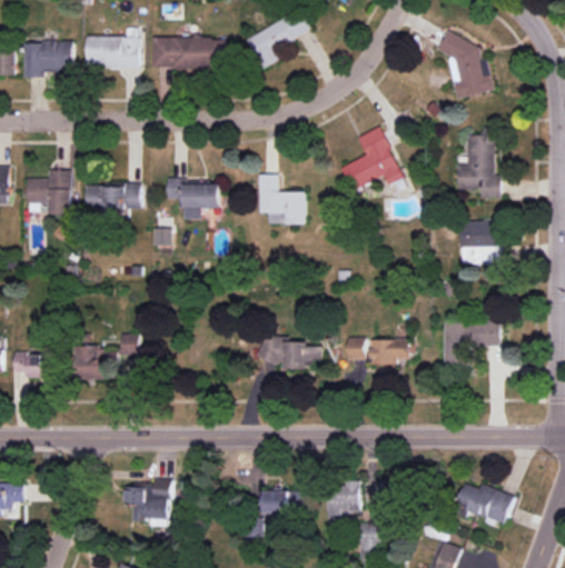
[(307,33),(301,15),(276,22),(281,41),(307,33)]
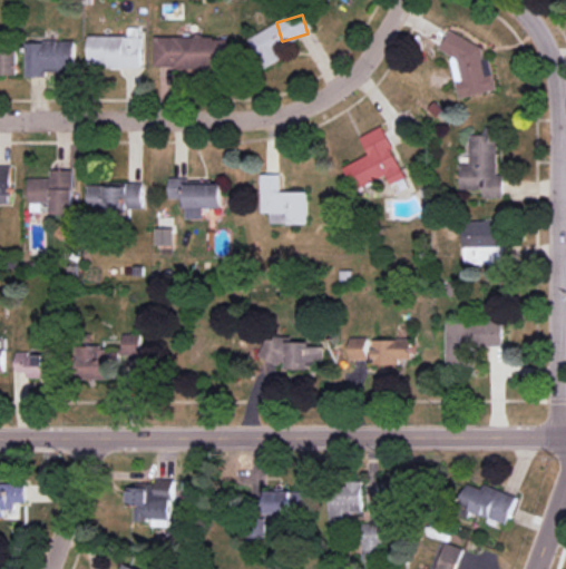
[(139,37),(86,37),(85,67),(139,68),(139,37)]
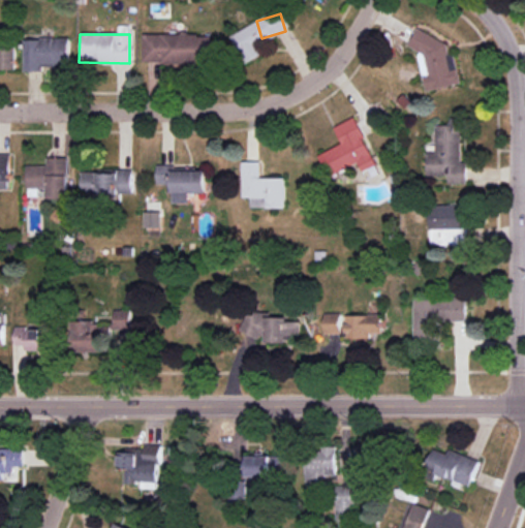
[(141,34),(141,63),(199,63),(199,34),(141,34)]
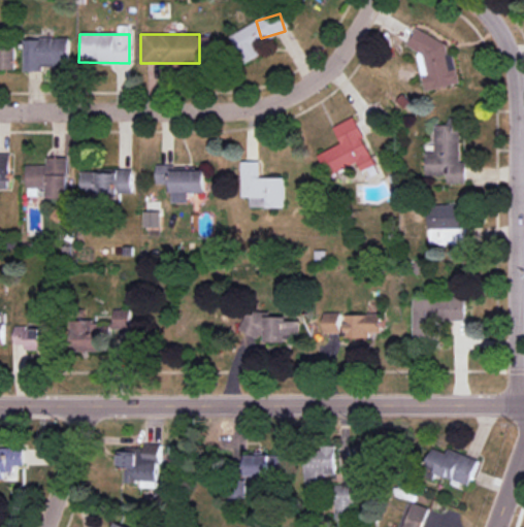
[(456,85),(450,54),(446,55),(441,34),(411,40),(413,50),(422,92),(456,85)]
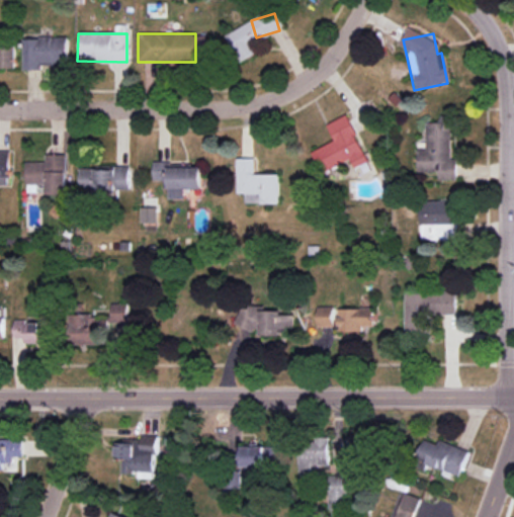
[(21,71),(40,71),(40,63),(66,63),(66,38),(20,38),(21,71)]
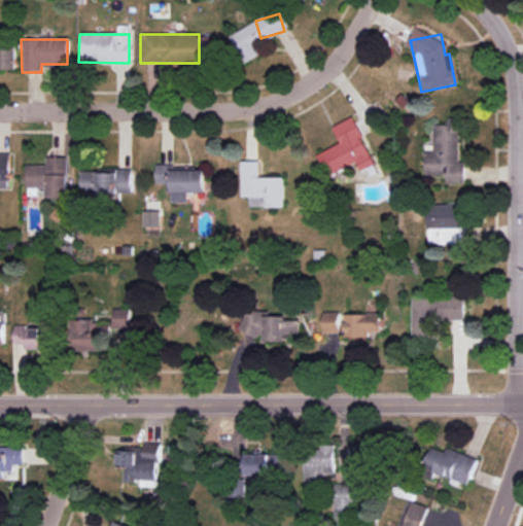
[(0,71),(13,72),(13,47),(0,46),(0,71)]
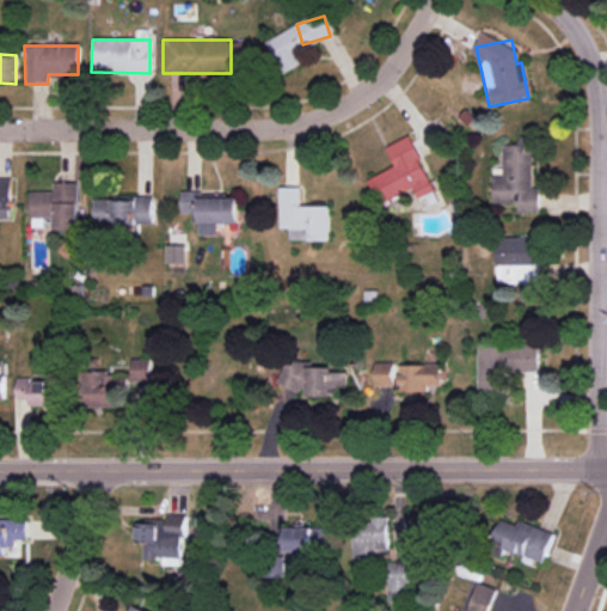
[(365,179),(376,205),(410,189),(415,199),(433,191),(408,136),(384,147),(392,167),(365,179)]
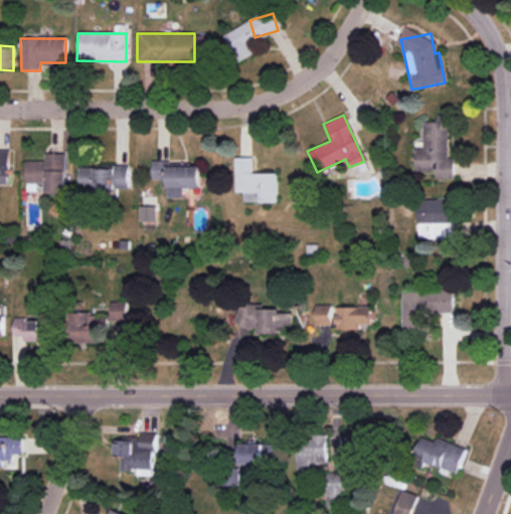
[(452,180),(453,159),(447,159),(447,116),(435,116),(435,123),(421,123),(420,149),(413,149),(413,172),(434,172),(434,179),(452,180)]
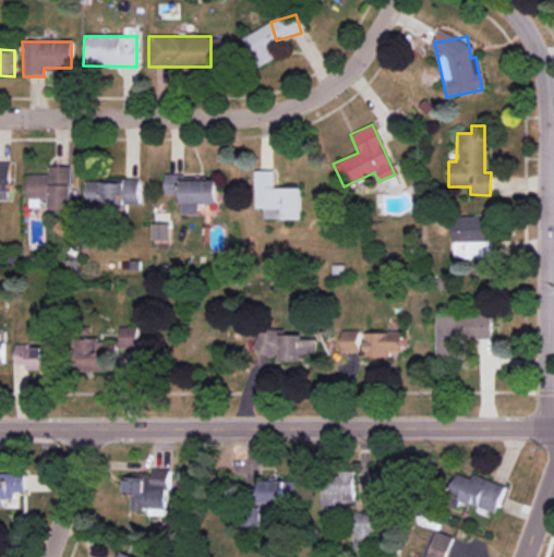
[(0,200),(9,200),(8,162),(0,162),(0,200)]
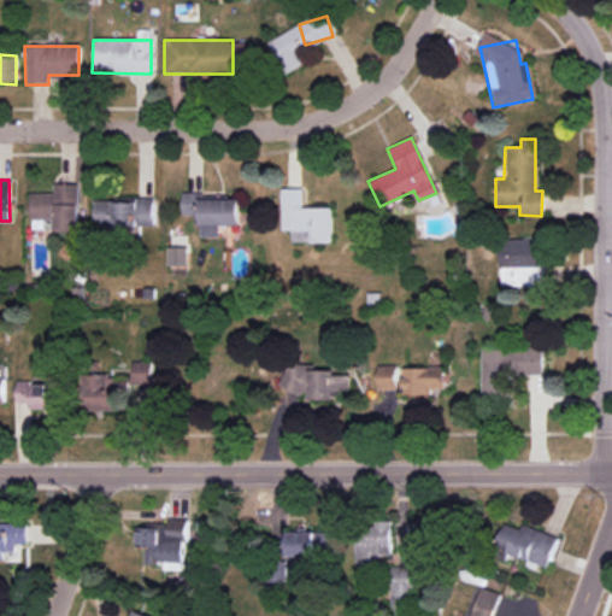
[(75,186),(52,186),(52,194),(28,194),(28,221),(51,221),(51,233),(76,233),(75,186)]
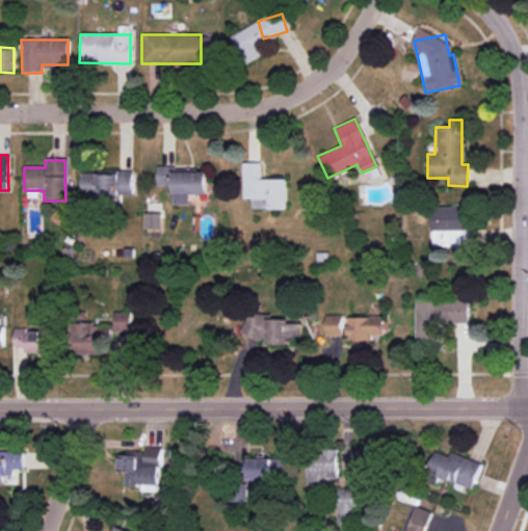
[(284,180),(259,180),(259,163),(241,163),(240,200),(249,200),(249,210),(284,210),(284,180)]
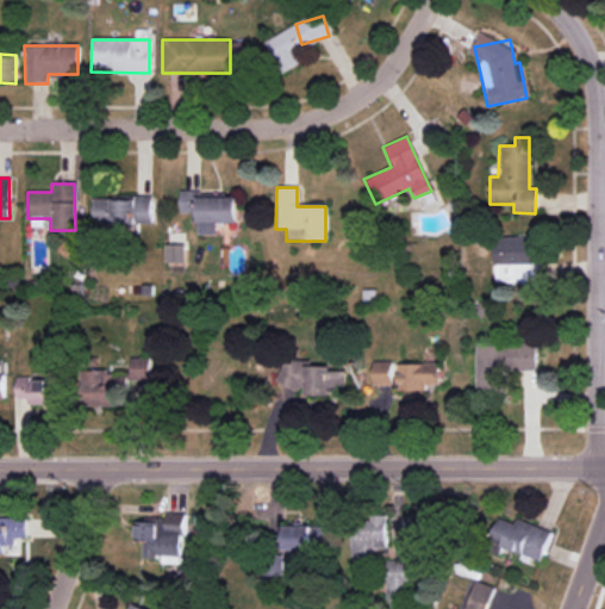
[(195,235),(214,235),(214,223),(236,223),(236,194),(178,196),(178,213),(191,213),(191,222),(195,222),(195,235)]
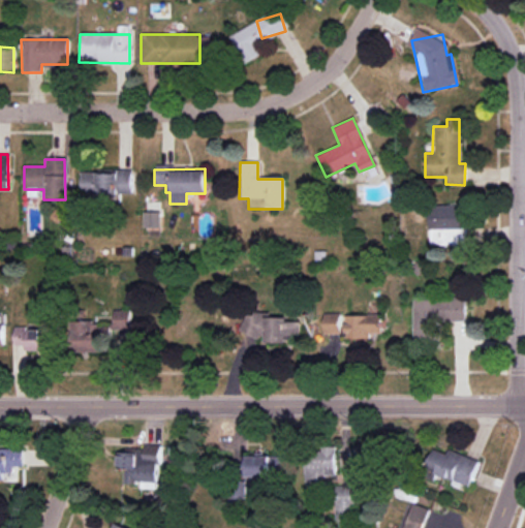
[(79,172),(80,194),(130,193),(130,171),(79,172)]
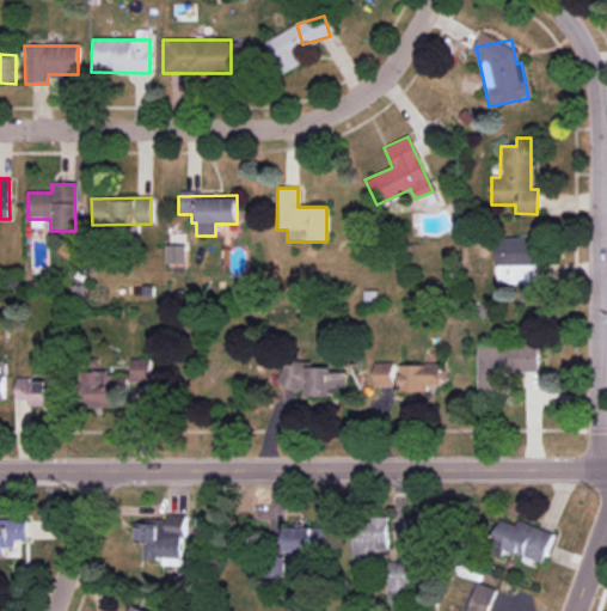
[(537,283),(537,238),(494,239),(495,285),(537,283)]
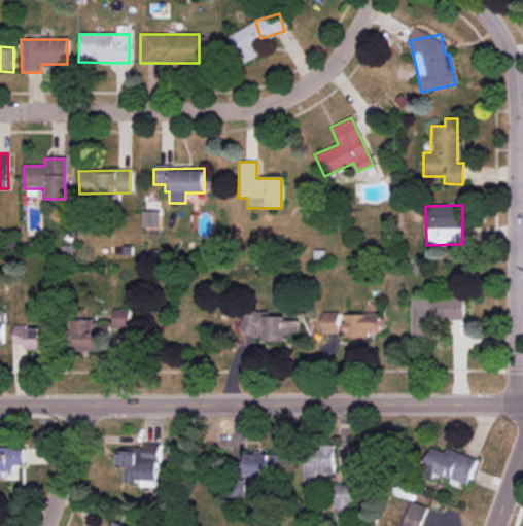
[(158,211),(140,212),(141,228),(158,228),(158,211)]
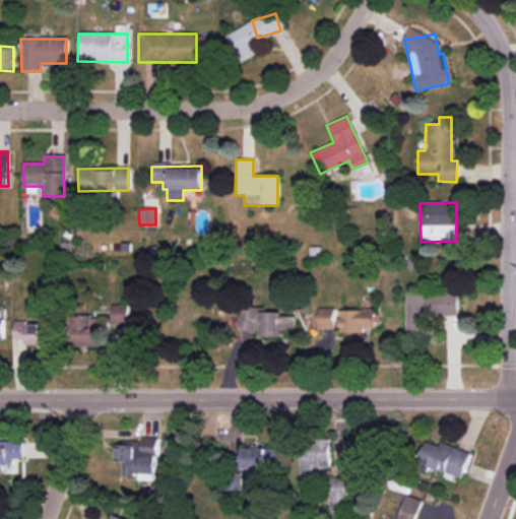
[(456,316),(456,294),(403,295),(404,335),(429,335),(429,316),(456,316)]
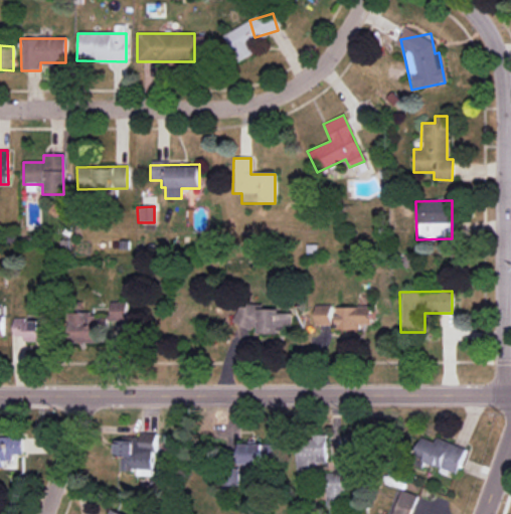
[(109,303),(110,321),(125,321),(124,303),(109,303)]
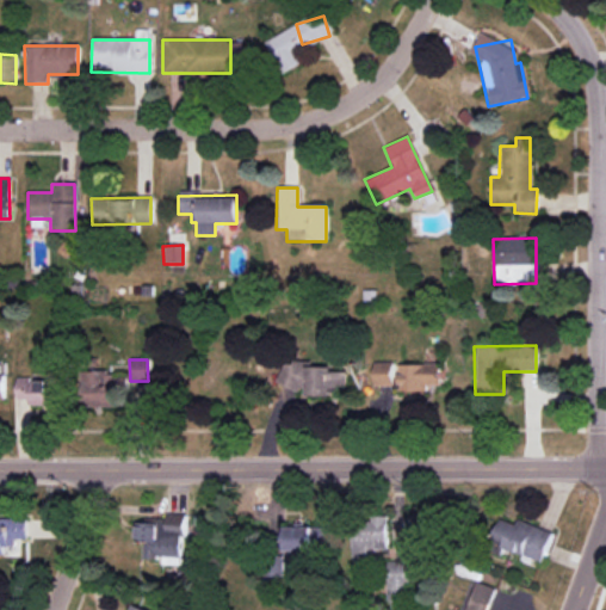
[(304,395),(344,396),(344,373),(329,373),(329,368),(303,368),(303,362),(278,361),(278,388),(304,388),(304,395)]
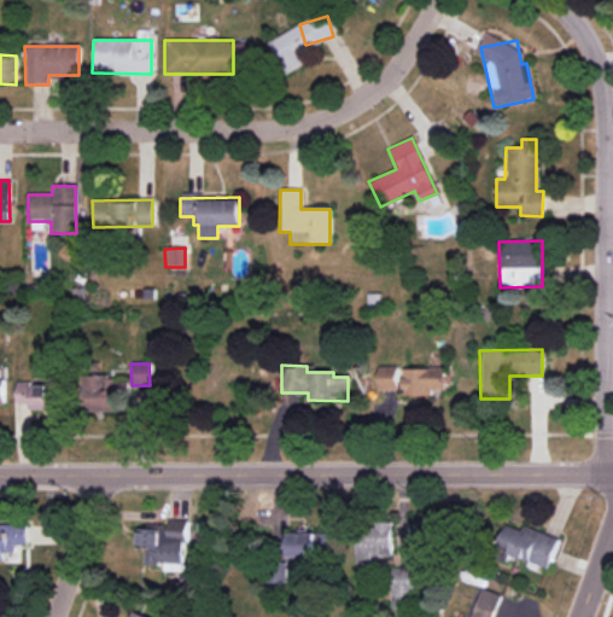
[(430,395),(430,390),(444,390),(444,368),(377,370),(377,395),(430,395)]
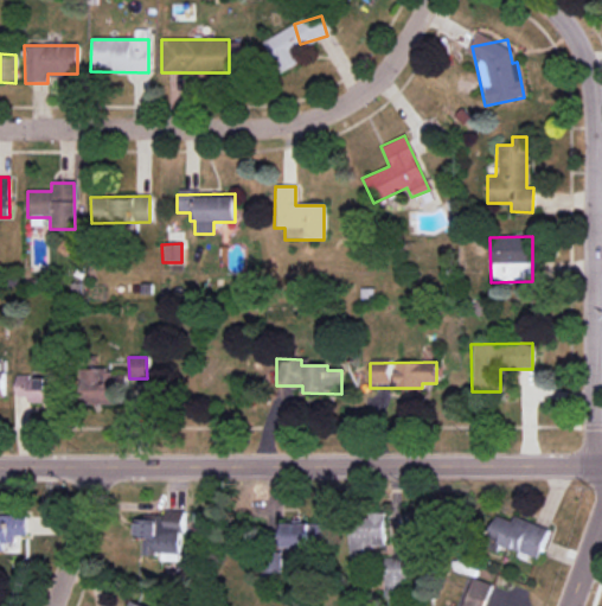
[(103,369),(78,370),(79,406),(119,404),(117,394),(125,394),(123,376),(103,377),(103,369)]
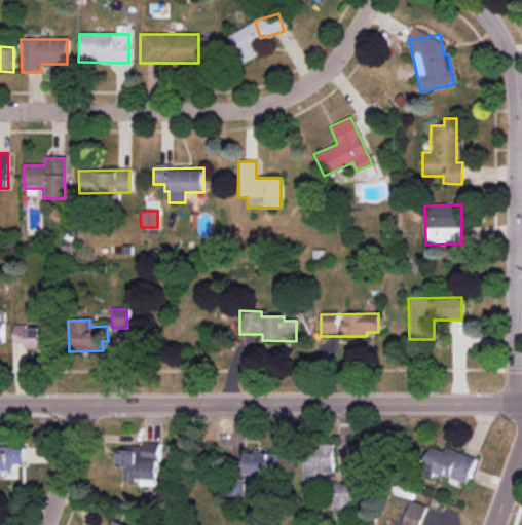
[(12,328),(12,344),(22,344),(22,349),(48,348),(47,327),(12,328)]
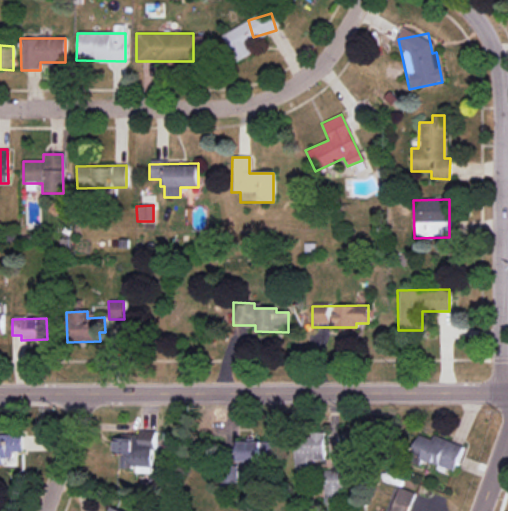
[(119,468),(134,468),(134,473),(151,474),(152,431),(137,431),(136,436),(112,435),(112,452),(119,452),(119,468)]
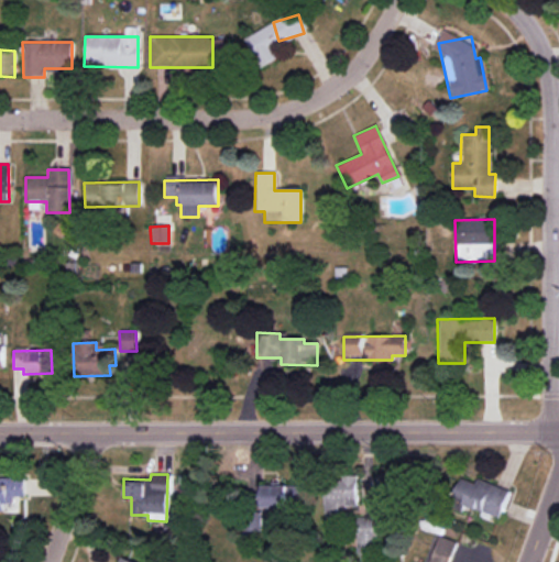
[(0,513),(13,513),(13,497),(22,497),(22,480),(0,478),(0,513)]
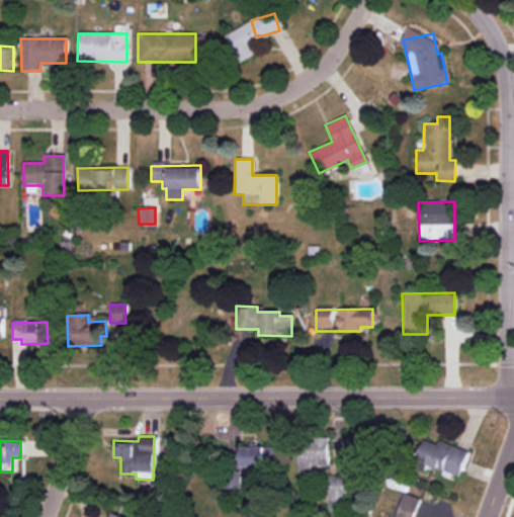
[(327,440),(297,440),(297,480),(316,480),(316,466),(327,466),(327,440)]
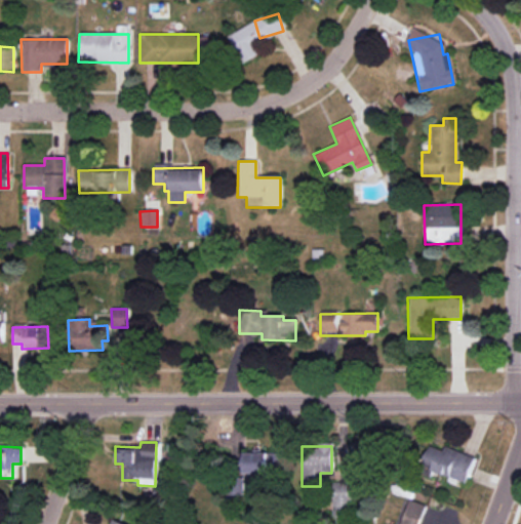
[(473,457),(443,447),(442,451),(427,446),(417,474),(429,478),(431,472),(465,483),(473,457)]
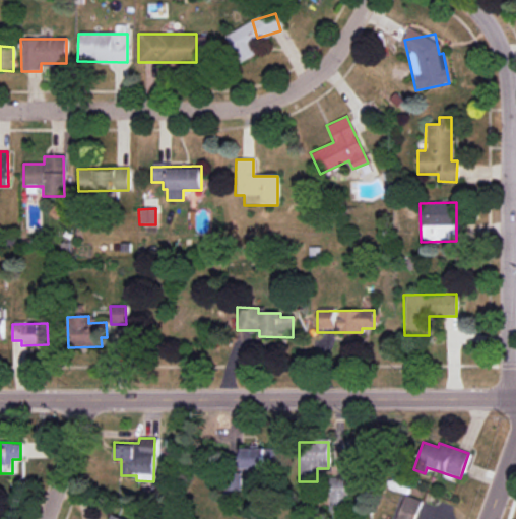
[(277,467),(277,448),(240,449),(240,468),(277,467)]
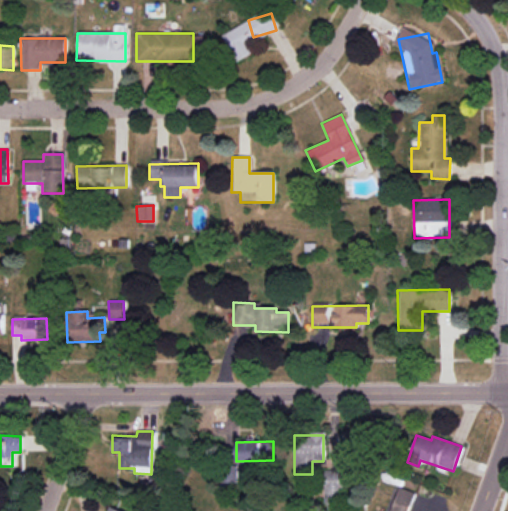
[(322,503),(340,503),(340,470),(322,471),(322,503)]
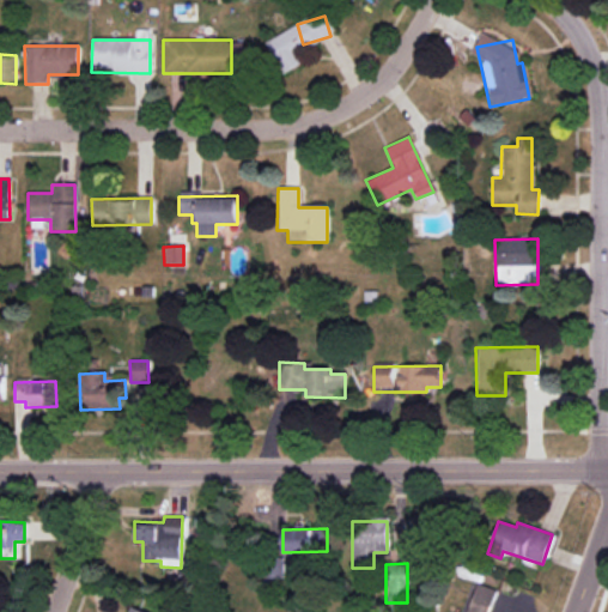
[(488,611),(496,591),(474,585),(464,611),(488,611)]
